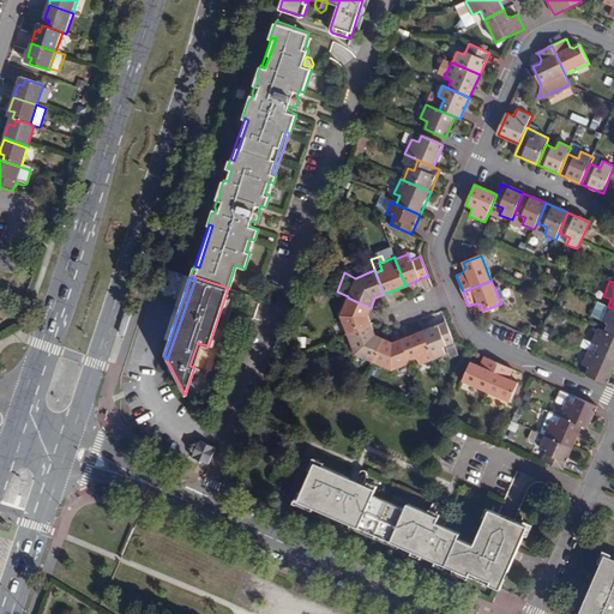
[(500,287),(495,289),(500,302),(505,301),(500,287)]
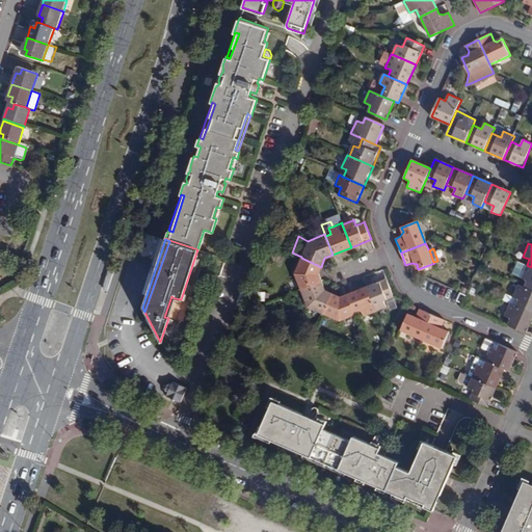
[(262,259),(255,257),(251,265),(260,267),(262,259)]
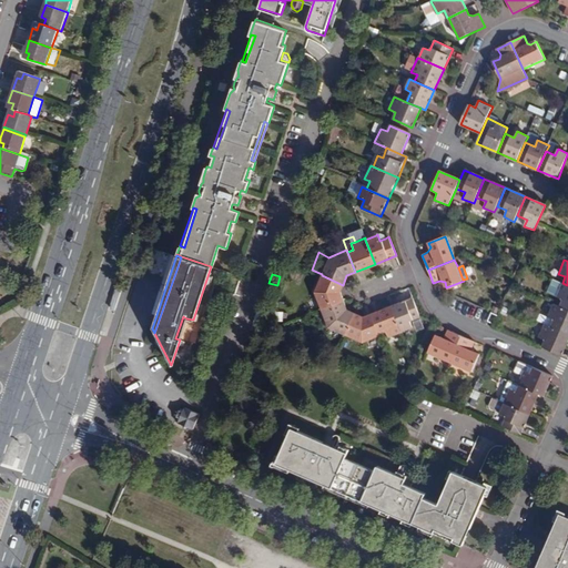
[(313,294),(320,311),(342,302),(338,294),(343,285),(322,275),(313,294)]
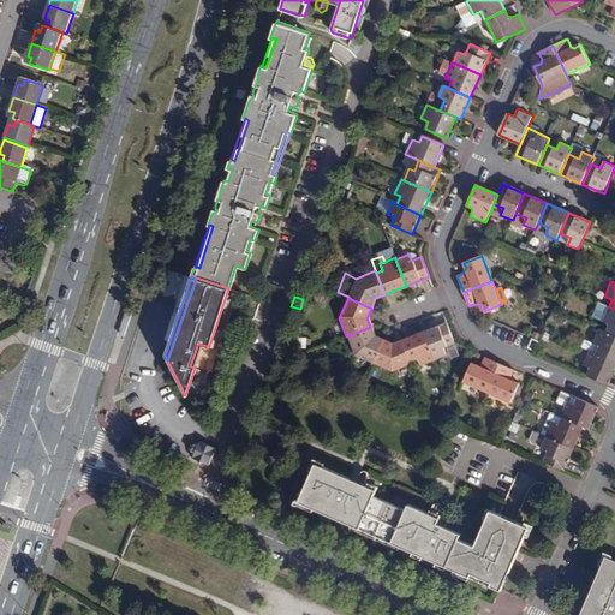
[(614,309),(609,306),(607,306),(601,321),(608,323),(605,332),(614,334),(614,309)]
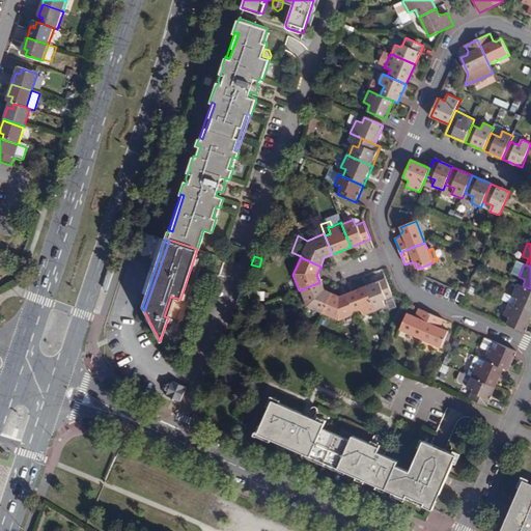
[(366,286),(375,310),(385,307),(383,301),(393,297),(386,279),(366,286)]
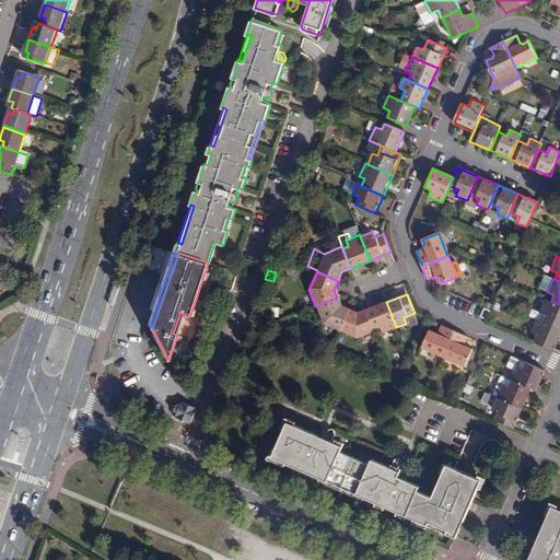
[(340,330),(349,310),(340,306),(337,298),(315,306),(323,323),(340,330)]
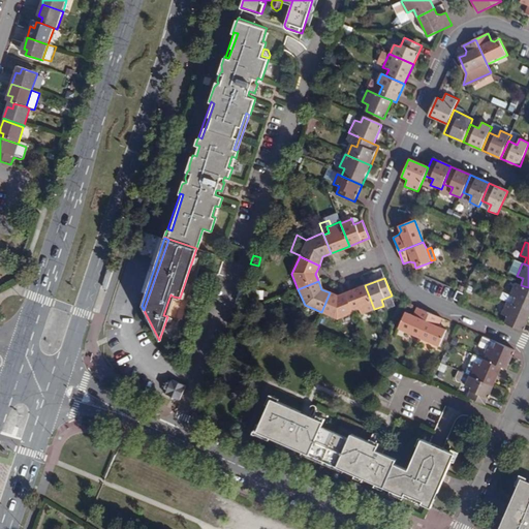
[(528,287),(521,285),(514,282),(509,294),(516,297),(512,304),(528,311),(528,287)]
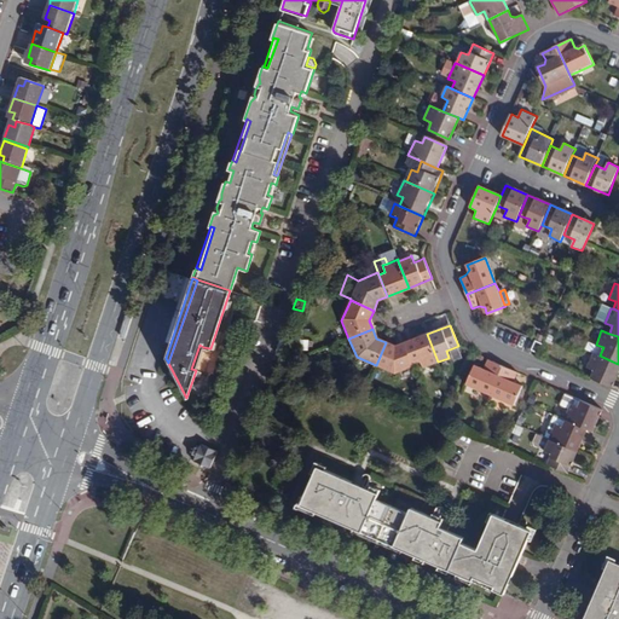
[(438,362),(427,334),(405,342),(414,363),(420,360),(423,370),(439,364),(438,362)]
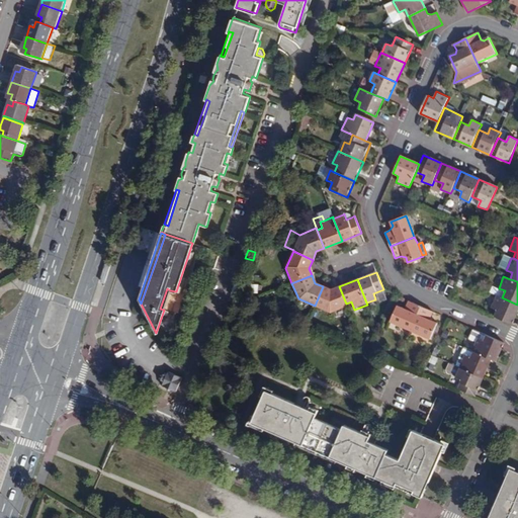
[(449,295),(452,288),(443,284),(440,291),(449,295)]
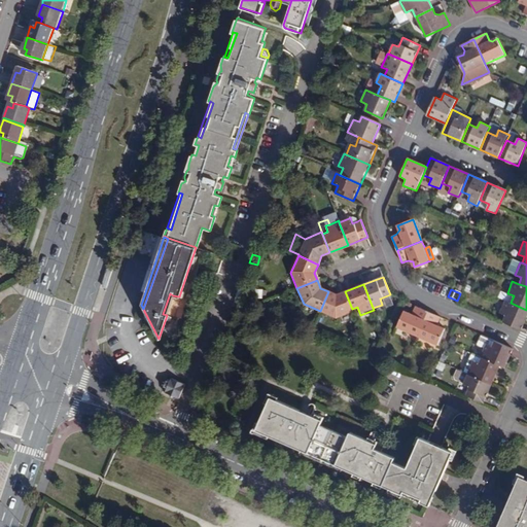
[(514,295),(507,293),(500,290),(497,297),(504,301),(511,303),(514,295)]
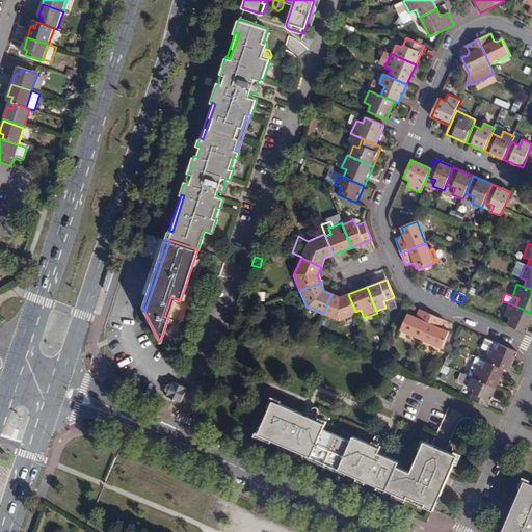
[(340,297),(331,294),(323,314),(339,321),(356,315),(355,312),(348,294),(340,297)]
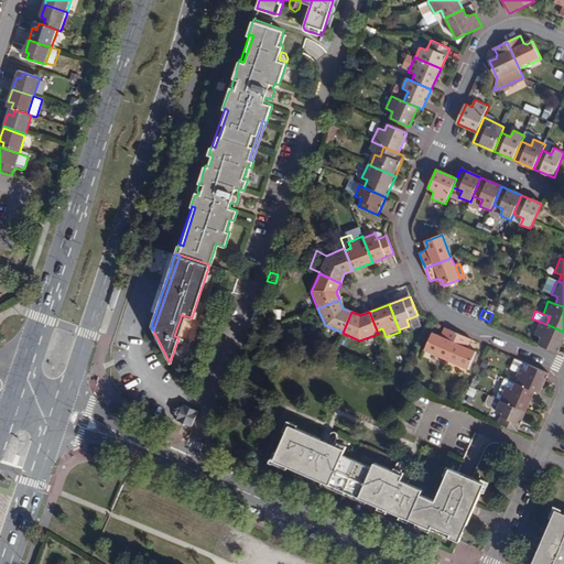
[(179,337),(185,316),(182,314),(174,336),(179,337)]
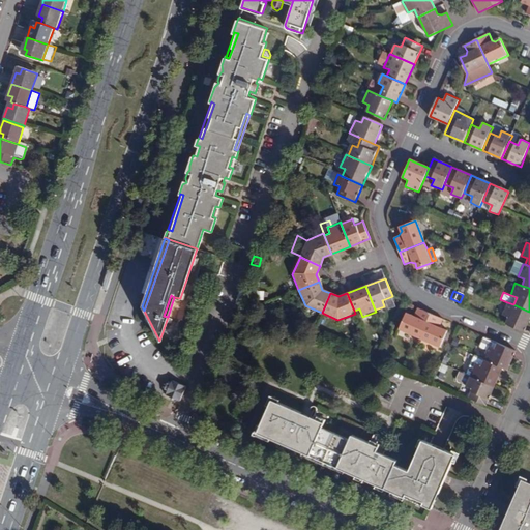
[(529,316),(529,312),(513,304),(507,302),(501,315),(508,318),(505,323),(524,331),(529,316)]
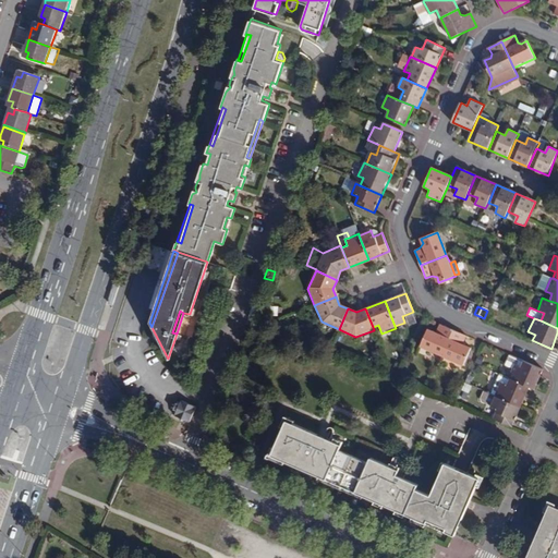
[(421,346),(441,355),(453,330),(441,325),(439,329),(434,332),(428,330),(421,346)]
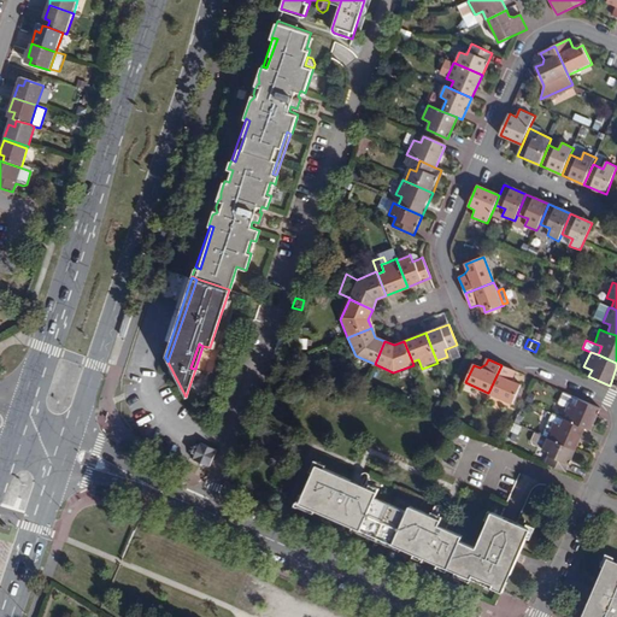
[(501,365),(488,393),(513,404),(522,386),(516,383),(515,376),(517,371),(501,365)]
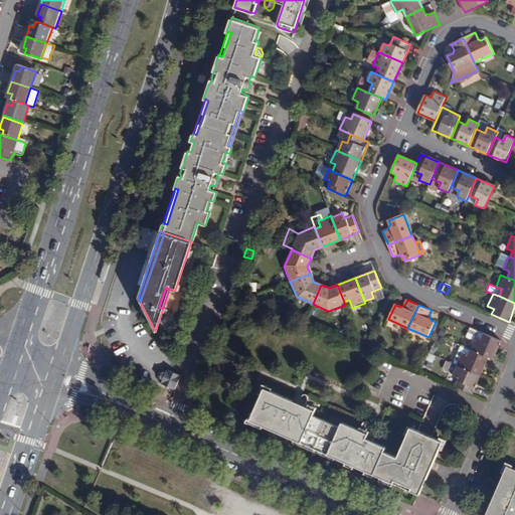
[(471,349),(473,350),(490,357),(495,359),(502,341),(500,340),(497,339),(473,329),(471,334),(476,337),(471,349)]
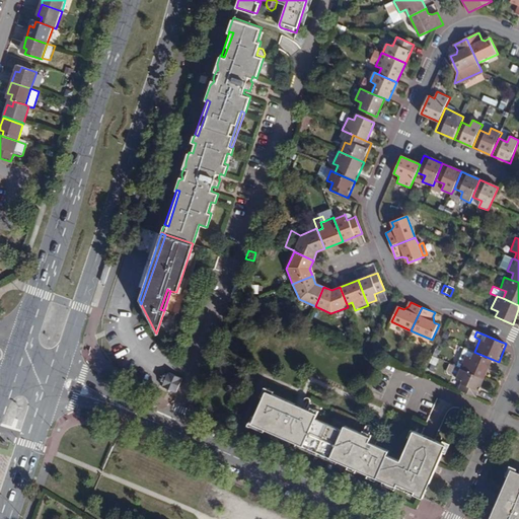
[(494,360),(476,353),(473,360),(466,357),(461,369),(463,369),(486,379),(494,360)]
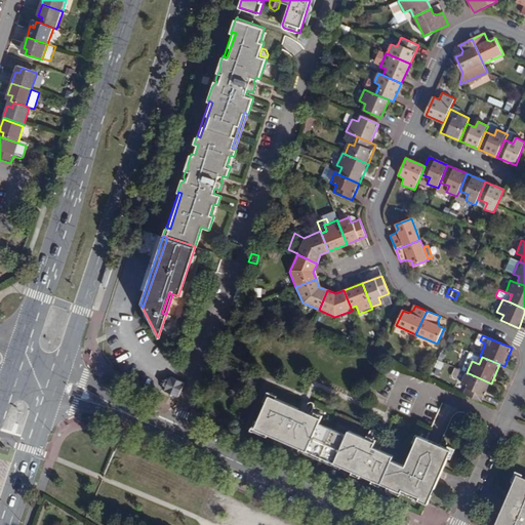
[(455,378),(465,382),(469,373),(467,373),(458,369),(454,376),(455,378)]
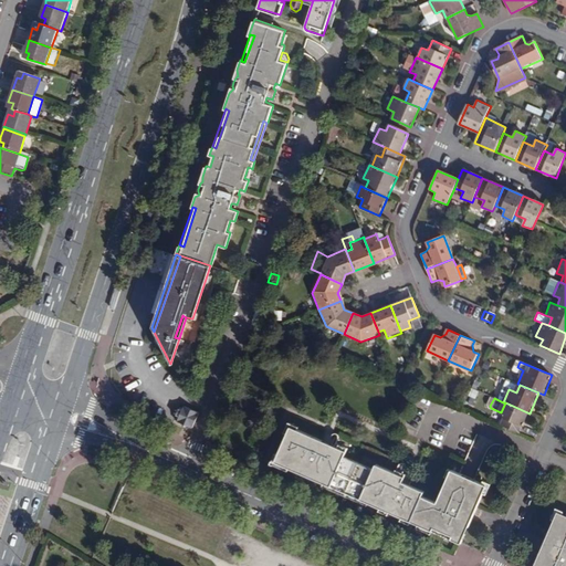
[(521,433),(530,413),(505,402),(501,412),(500,413),(506,417),(503,426),(521,433)]
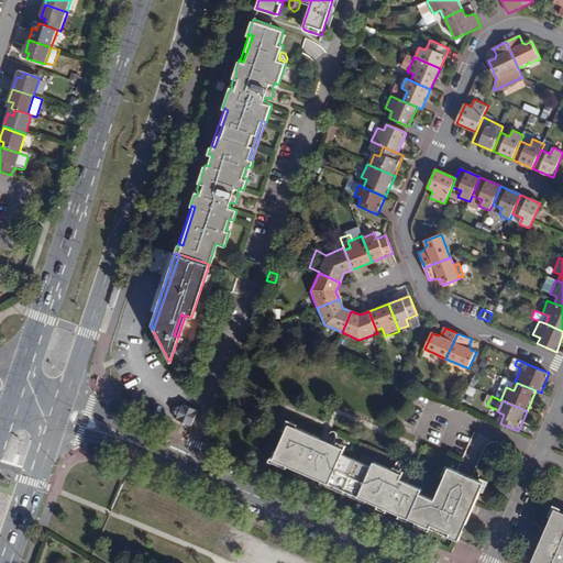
[(176,407),(174,412),(177,415),(176,419),(191,426),(197,410),(181,404),(180,408),(176,407)]
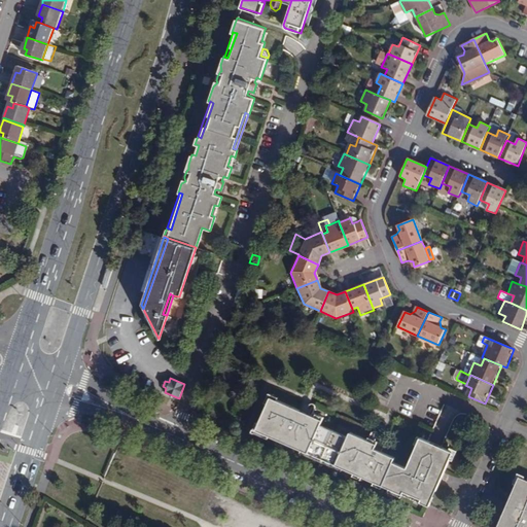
[(324,419),(316,415),(313,422),(307,419),(310,413),(313,414),(316,407),(316,405),(315,403),(313,402),(311,402),(309,403),(306,411),(270,395),(255,429),(403,494),(405,491),(428,501),(434,488),(437,490),(454,452),(435,443),(422,436),(409,467),(395,461),(397,457),(384,451),(386,446),(376,442),(379,434),(379,432),(377,430),(374,430),(372,431),(369,438),(372,440),(370,447),(362,443),(365,436),(351,430),(349,436),(321,424),(324,419)]
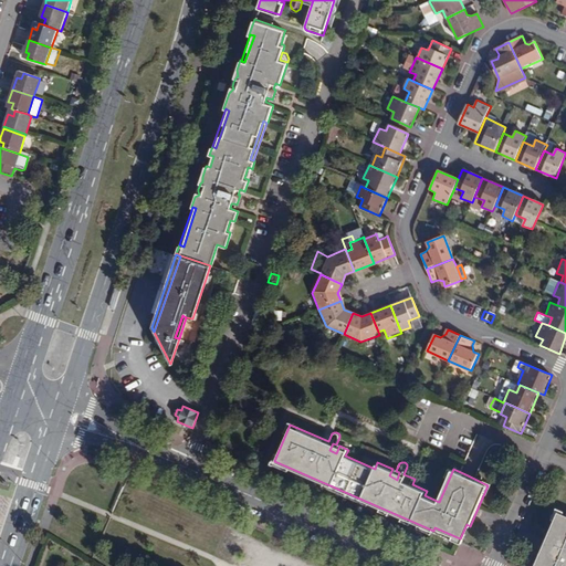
[(336,444),(333,443),(329,450),(336,453),(339,446),(336,444)]
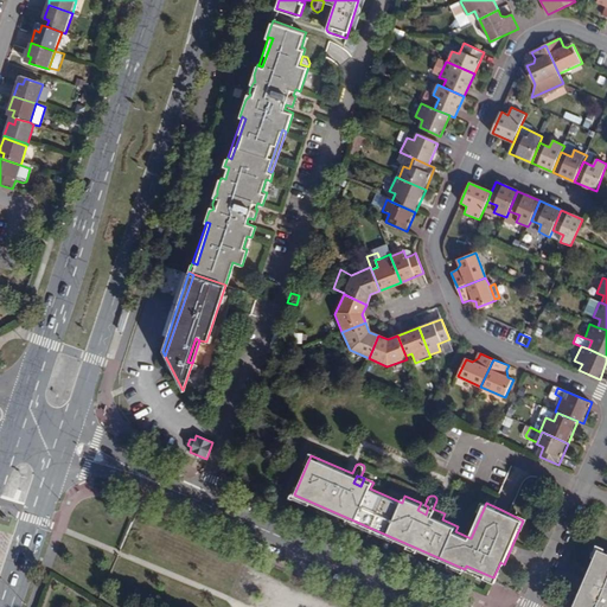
[(426,515),(428,506),(425,505),(421,503),(417,510),(426,515)]
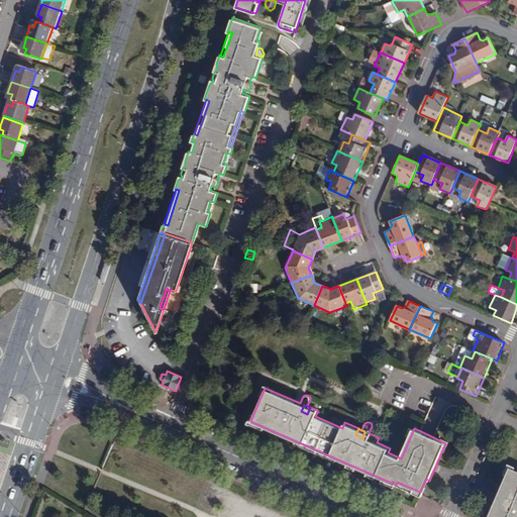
[(503,497),(497,511),(493,516),(516,516),(516,473),(511,470),(507,478),(499,496),(503,497)]
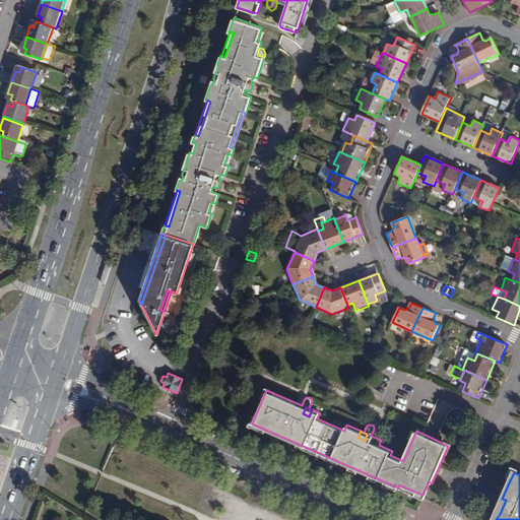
[(506,500),(502,499),(496,512),(500,514),(506,500)]
